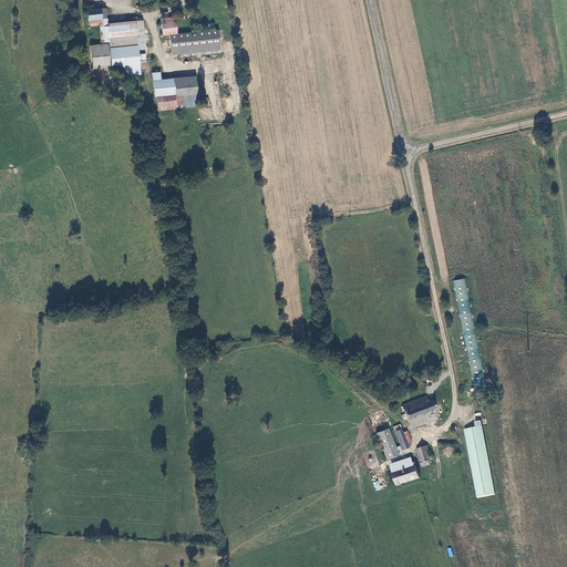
[(104,9),(85,10),(86,21),(89,20),(100,20),(104,19),(104,9)]
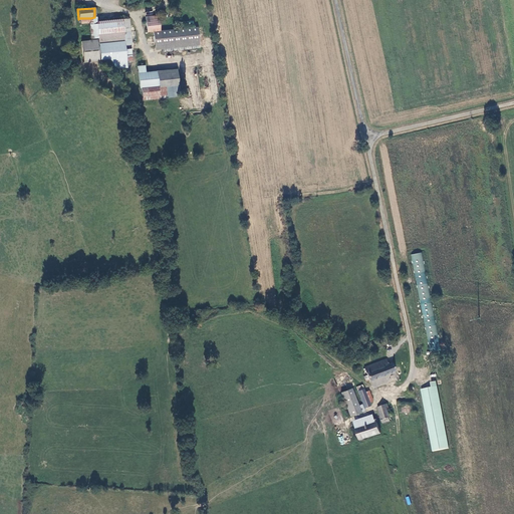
[(149,33),(155,33),(161,32),(160,17),(148,19),(149,33)]
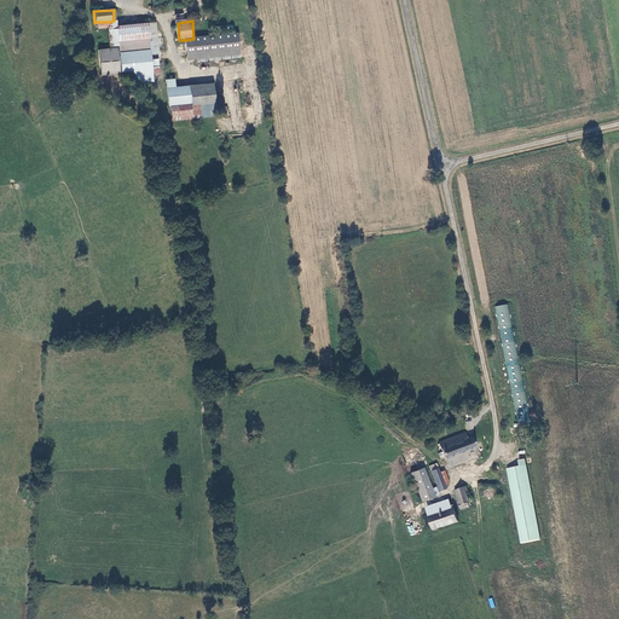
[(119,52),(149,51),(148,28),(109,30),(109,46),(119,45),(119,52)]
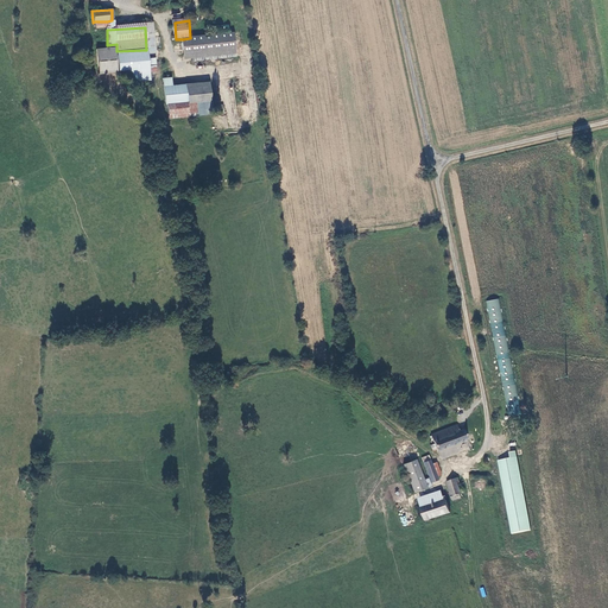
[(234,35),(190,38),(183,39),(184,56),(235,52),(234,35)]
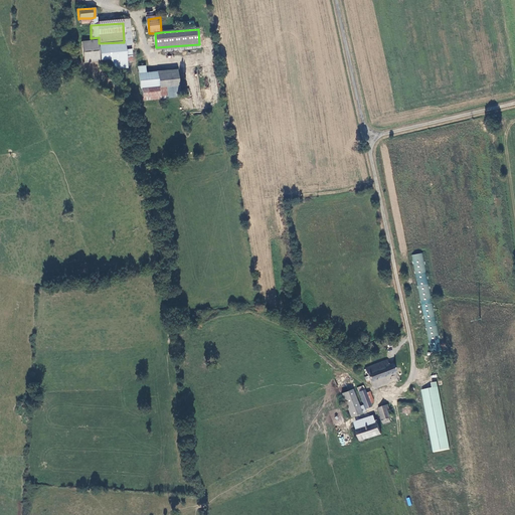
[(97,39),(81,40),(82,61),(98,61),(97,39)]
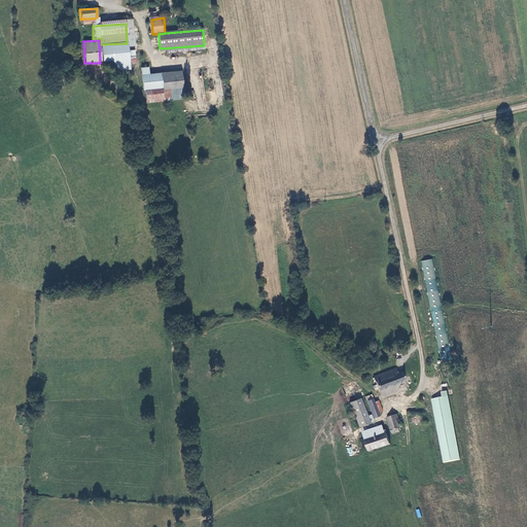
[(128,71),(127,46),(127,45),(101,47),(102,66),(109,65),(109,72),(128,71)]
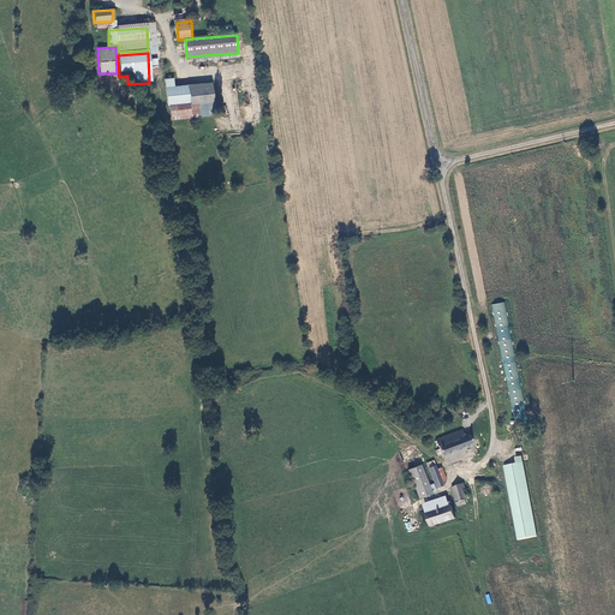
[(214,114),(213,103),(191,105),(189,90),(181,91),(174,91),(173,79),(166,81),(166,93),(167,102),(168,107),(171,119),(214,114)]
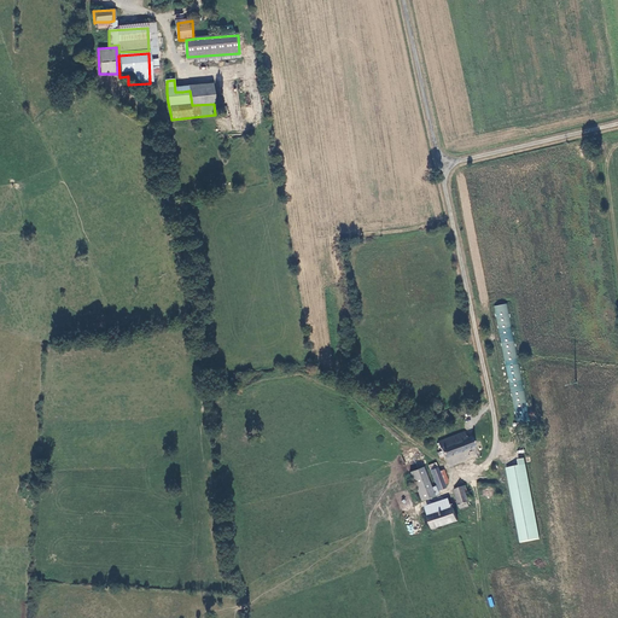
[(213,89),(190,91),(192,105),(214,104),(213,89)]
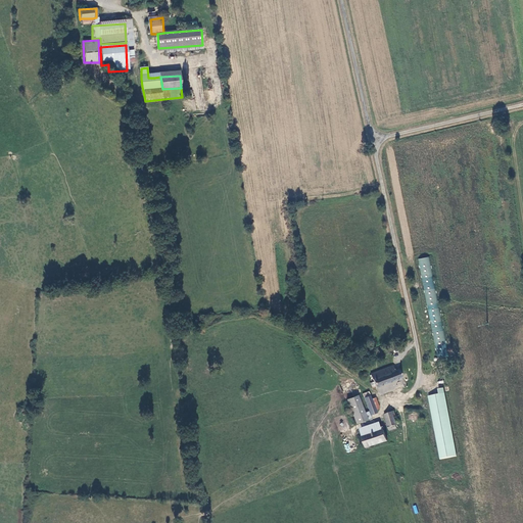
[(450,355),(429,257),(418,260),(439,359),(450,355)]
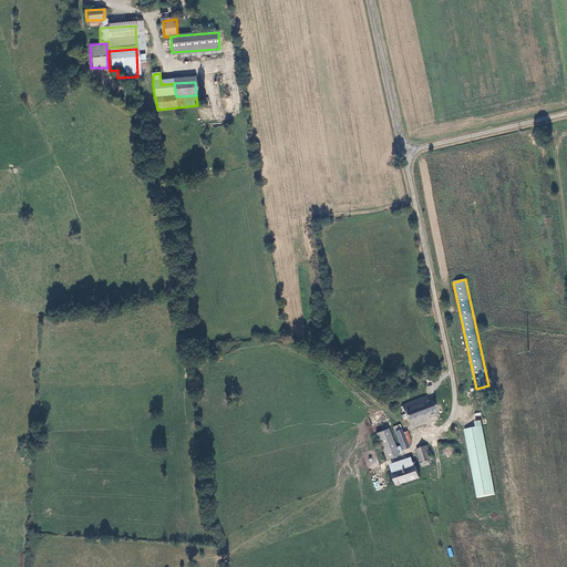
[(408,420),(435,410),(432,400),(428,402),(425,397),(403,405),(408,420)]
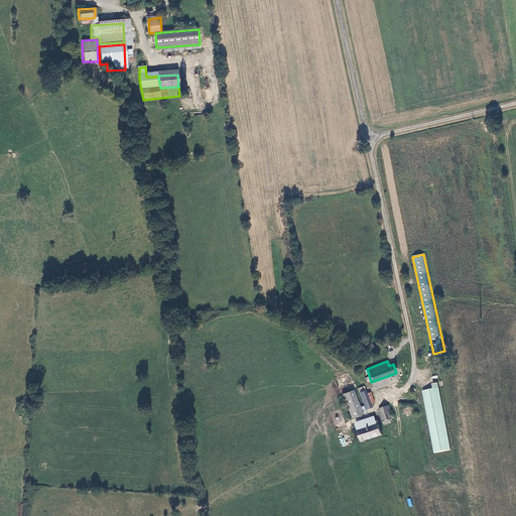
[(450,450),(437,383),(432,384),(433,389),(423,391),(435,454),(450,450)]
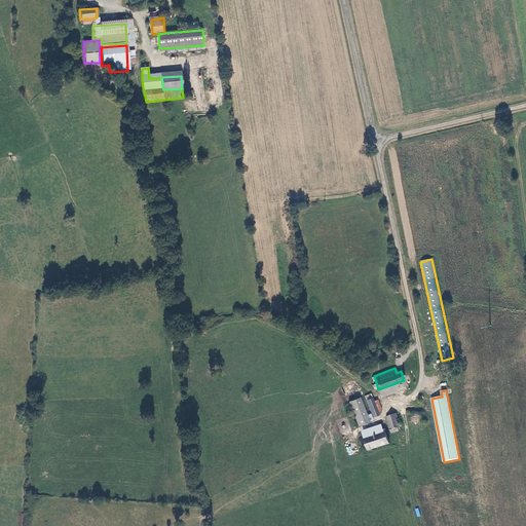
[(349,402),(358,425),(372,420),(370,413),(366,415),(360,398),(349,402)]
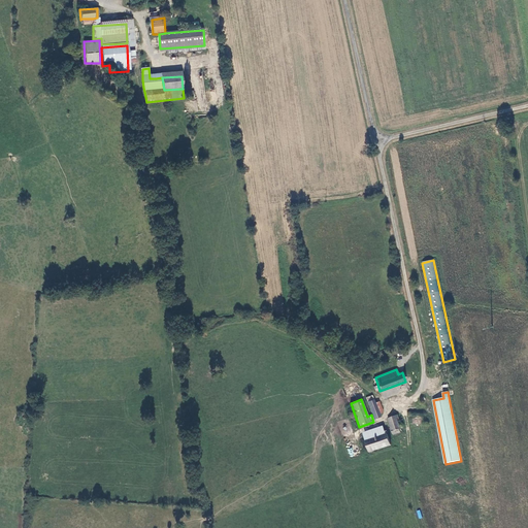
[(368,401),(373,419),(380,417),(380,415),(383,414),(378,402),(375,403),(374,399),(368,401)]
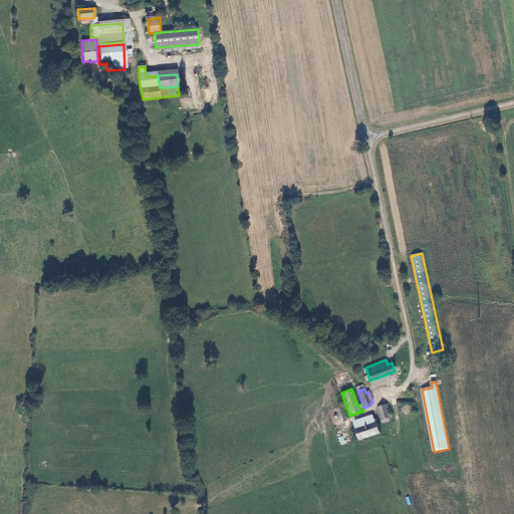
[(378,408),(383,423),(390,421),(390,420),(392,419),(391,416),(390,417),(387,407),(389,407),(389,405),(378,408)]
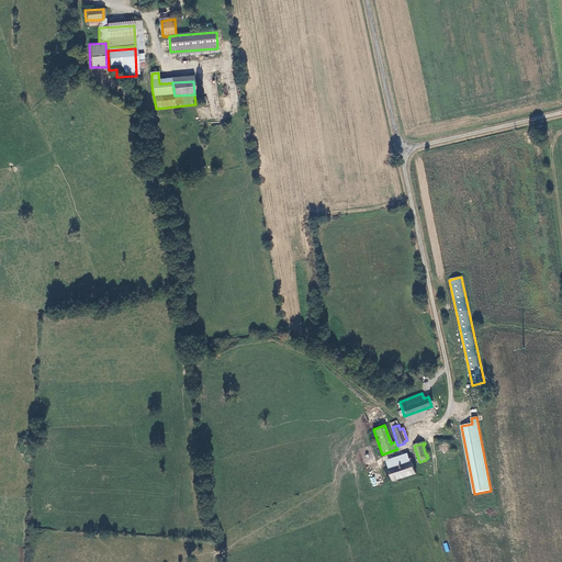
[(389,463),(391,470),(411,462),(409,457),(389,463)]
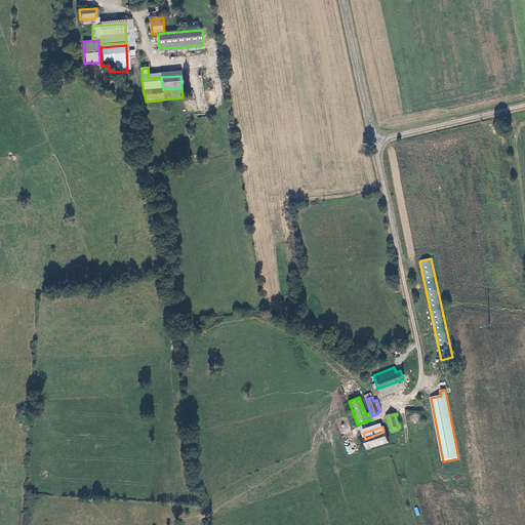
[(364,439),(367,449),(390,442),(386,432),(384,432),(365,439),(364,439)]
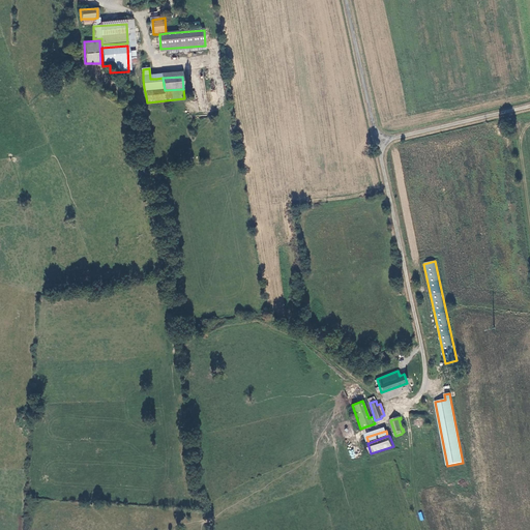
All buildings are outlined.
